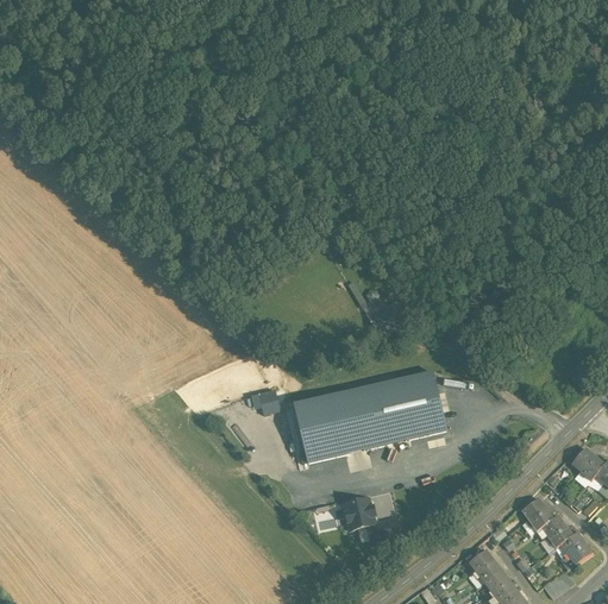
[(400,315),(392,303),(387,306),(395,319),(400,315)]
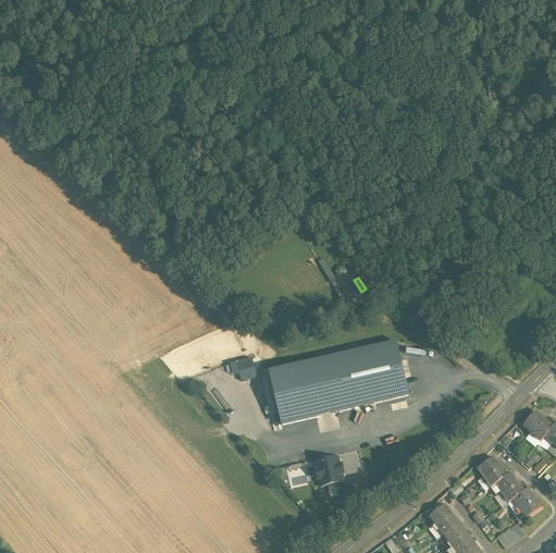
[(361,292),(354,280),(336,291),(348,310),(354,307),(357,311),(362,308),(360,304),(366,300),(361,292)]
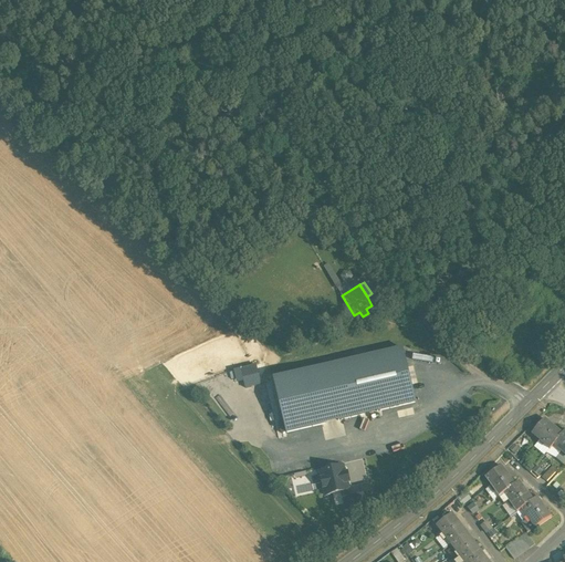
[(403,345),(272,376),(285,430),(416,399),(403,345)]
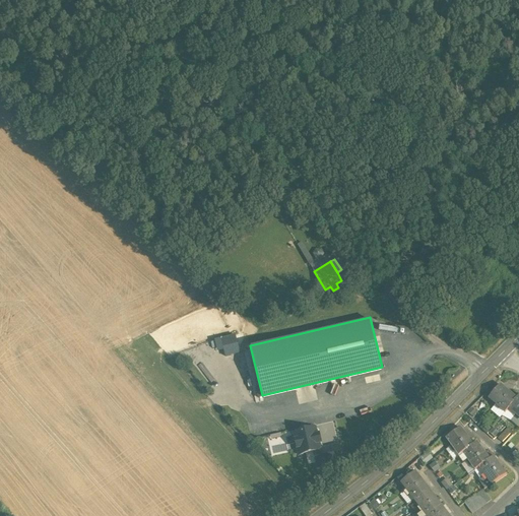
[(212,336),(215,347),(222,345),(224,353),(240,349),(235,330),(212,336)]
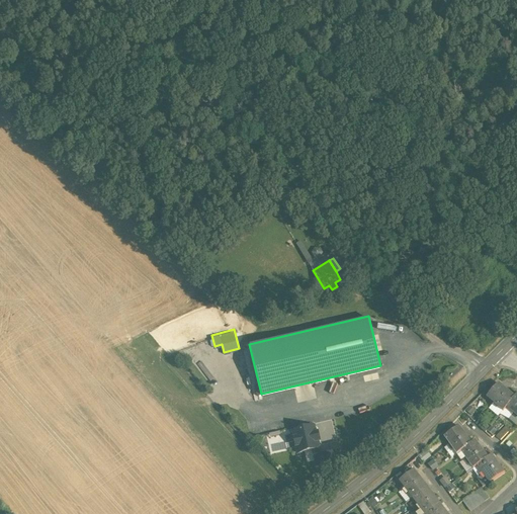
[(513,395),(497,380),(486,394),(502,408),(506,404),(513,395)]
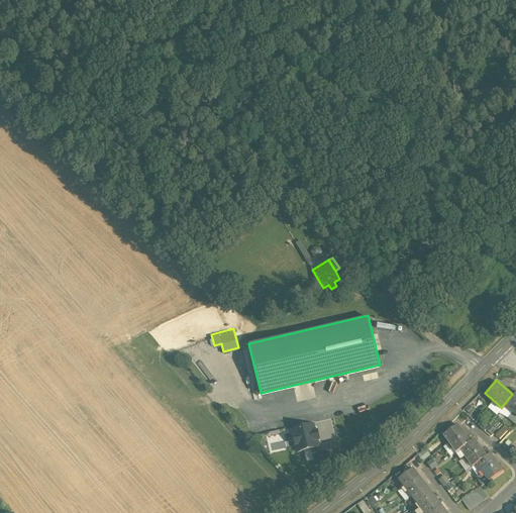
[(512,394),(505,403),(515,413),(515,391),(512,394)]
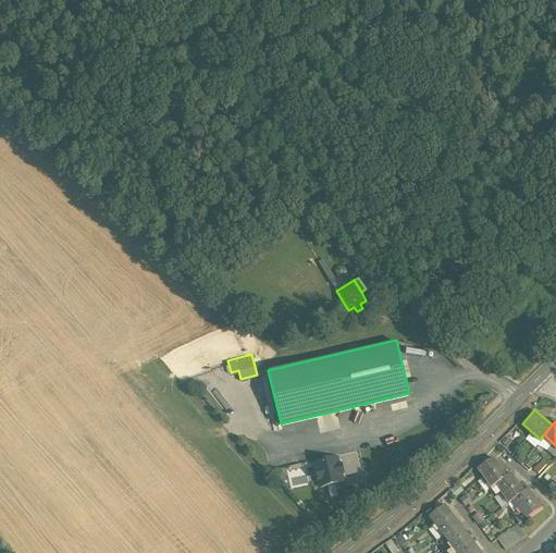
[(505,475),(492,455),(477,466),(490,486),(495,482),(505,475)]
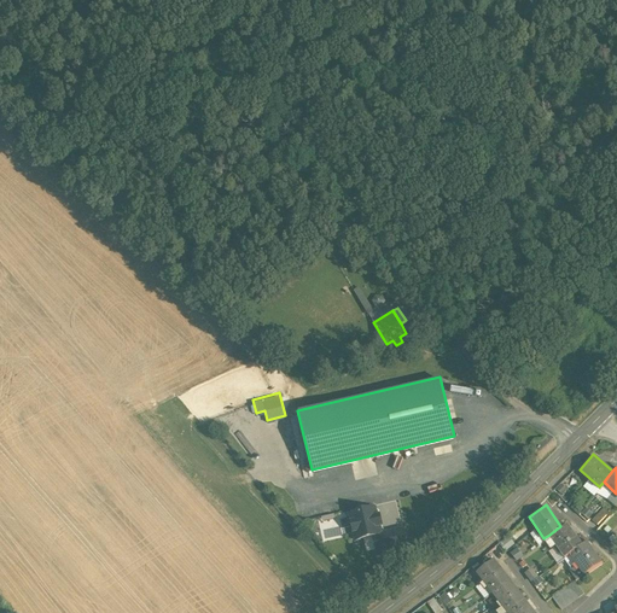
[(374,507),(349,513),(355,538),(372,535),(377,554),(393,550),(388,531),(380,533),(378,525),(380,524),(378,514),(376,514),(374,507)]
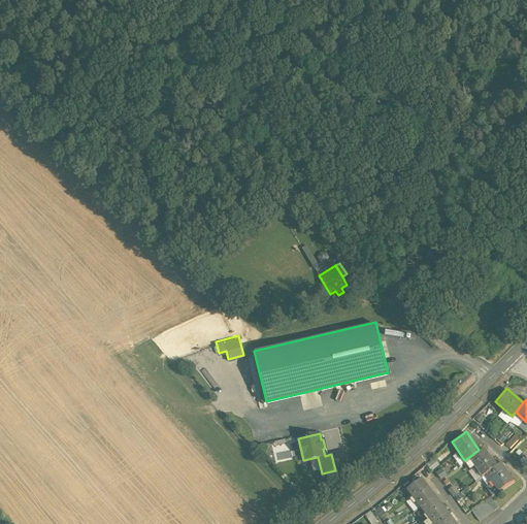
[(479,450),(469,457),(481,475),(485,471),(495,464),(483,447),(479,450)]
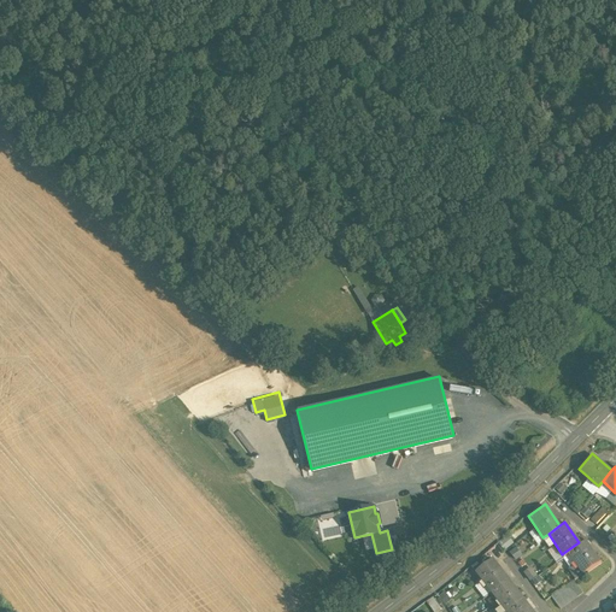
[(402,527),(387,530),(392,549),(406,546),(402,527)]
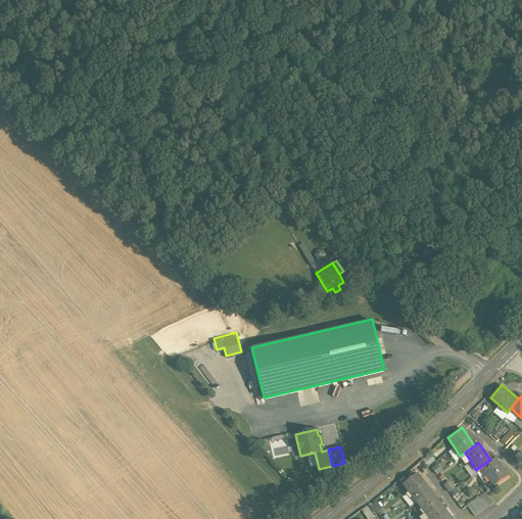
[(508,475),(494,457),(490,460),(480,467),(493,485),(508,475)]
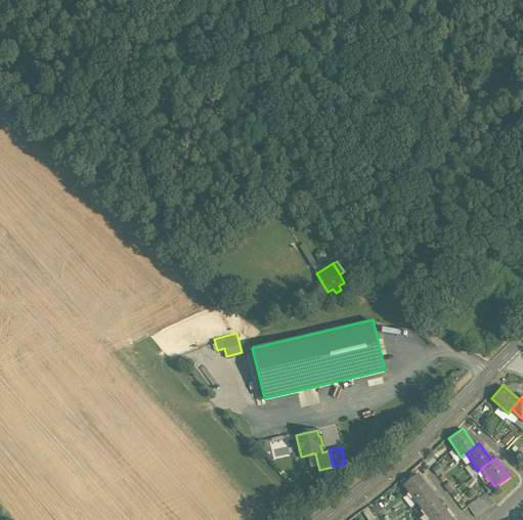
[(430,490),(418,473),(403,483),(417,501),(430,490)]
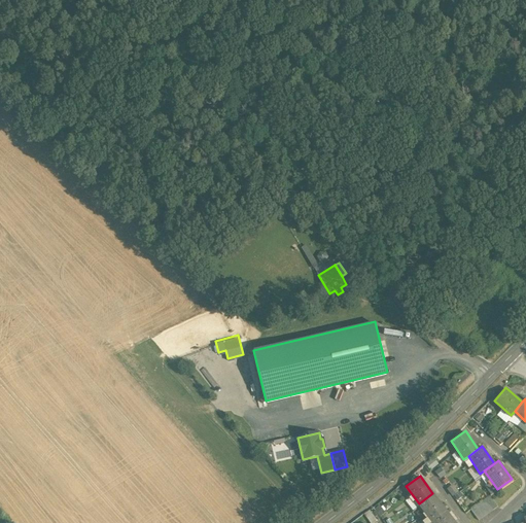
[(446,511),(432,493),(419,503),(424,511),(431,521),(446,511)]
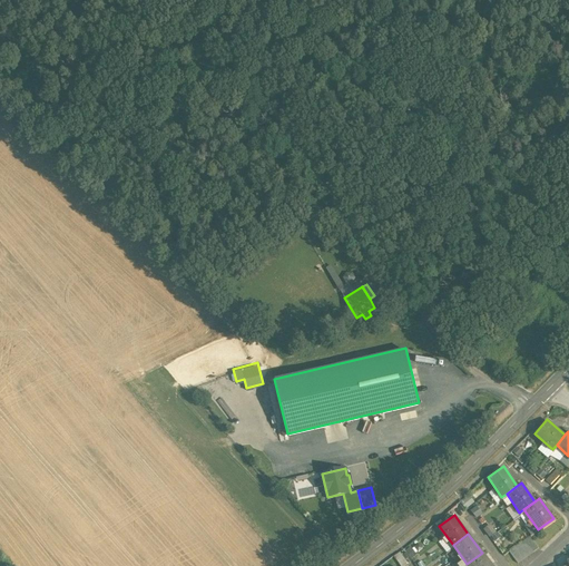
[(537,545),(529,535),(525,538),(531,548),(537,545)]
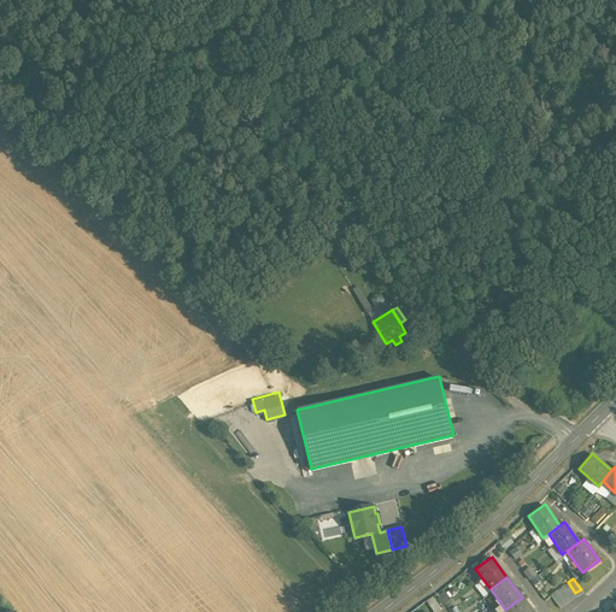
[(575,593),(568,582),(562,586),(570,596),(575,593)]
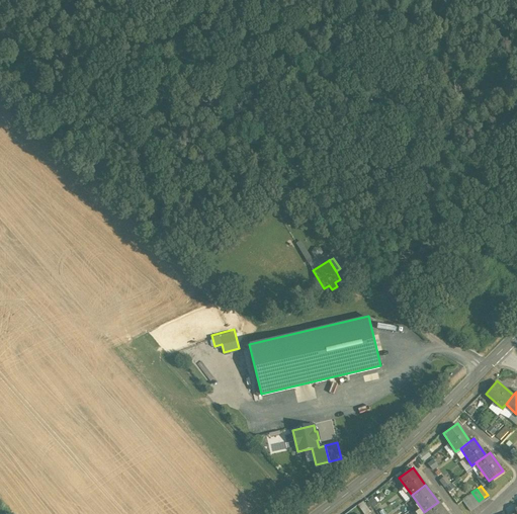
[(479,501),(471,492),(467,495),(474,504),(479,501)]
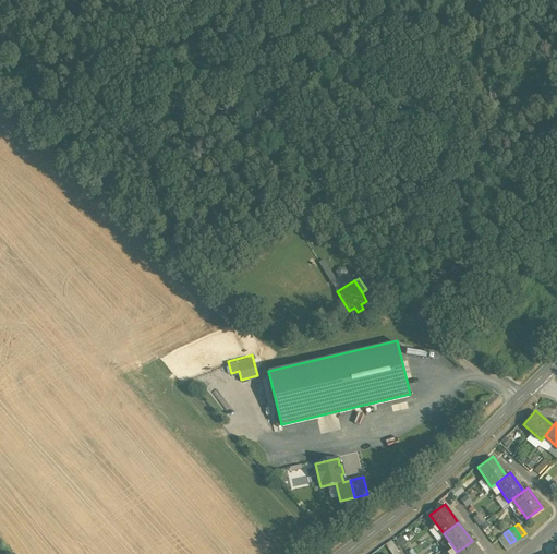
[(504,533),(498,537),(505,548),(510,543),(504,533)]
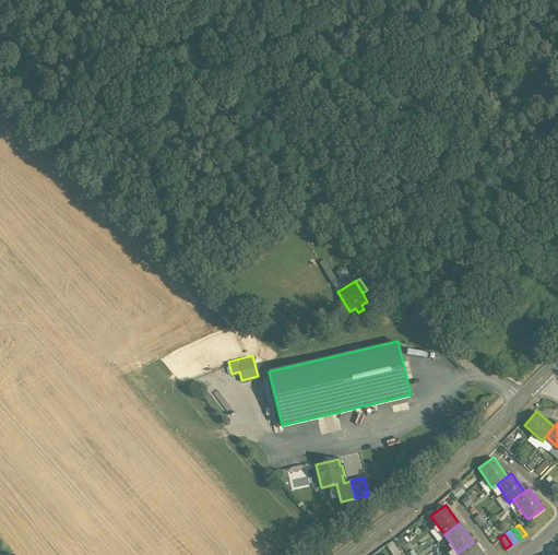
[(399,548),(391,539),(386,543),(392,553),(399,548)]
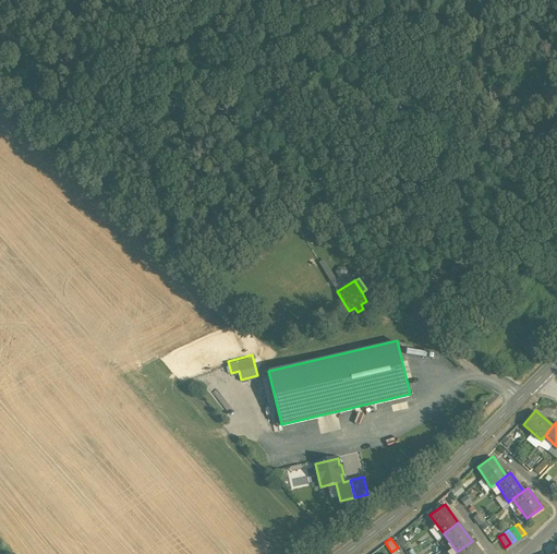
[(457,552),(449,541),(446,543),(450,549),(447,551),(449,553),(455,553),(458,552),(457,552)]
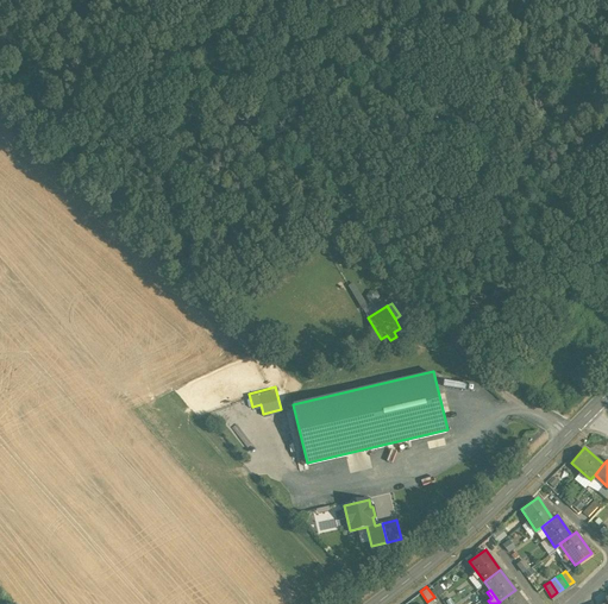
[(526,603),(515,590),(499,602),(500,602),(500,603),(526,603)]
